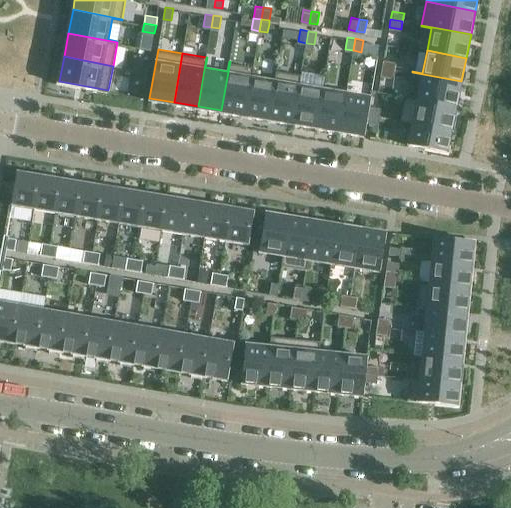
[(394,68),(396,60),(384,58),(382,66),(394,68)]
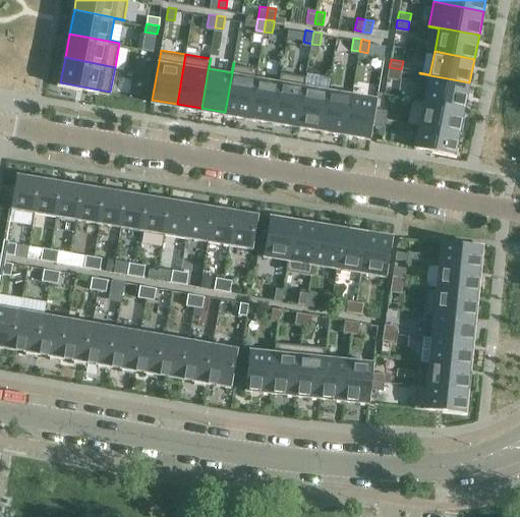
[(249,116),(257,66),(234,62),(225,112),(249,116)]
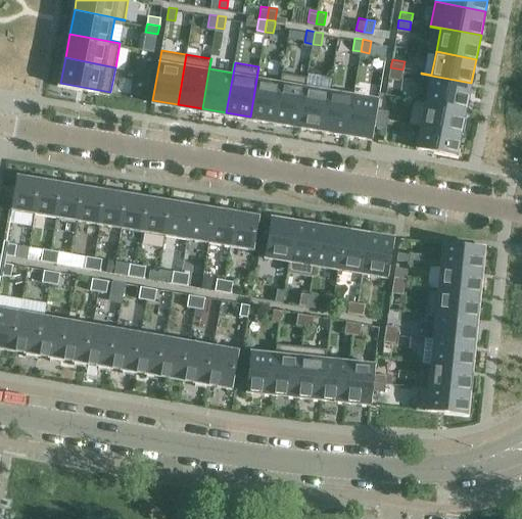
[(151,74),(152,65),(140,63),(139,72),(151,74)]
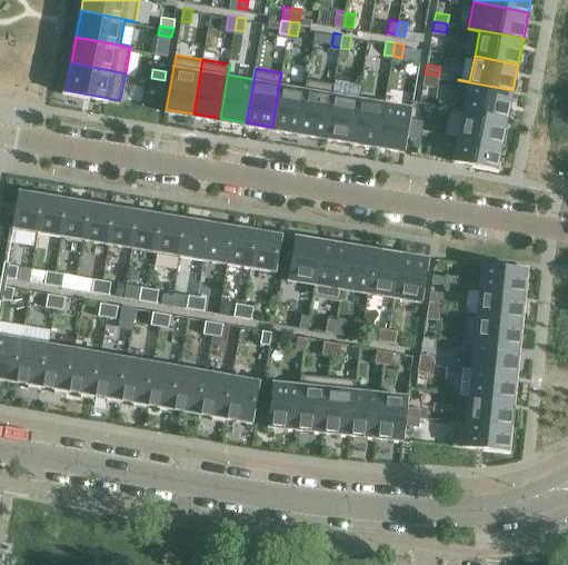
[(299,131),(308,77),(307,77),(305,88),(281,83),(282,72),(281,72),(272,127),(299,131)]
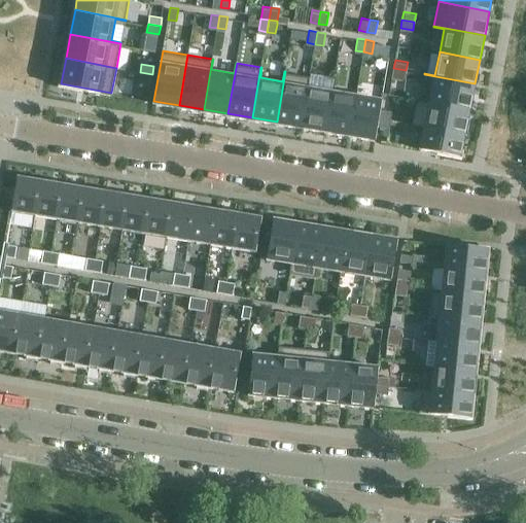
[(405,78),(406,70),(393,68),(392,76),(405,78)]
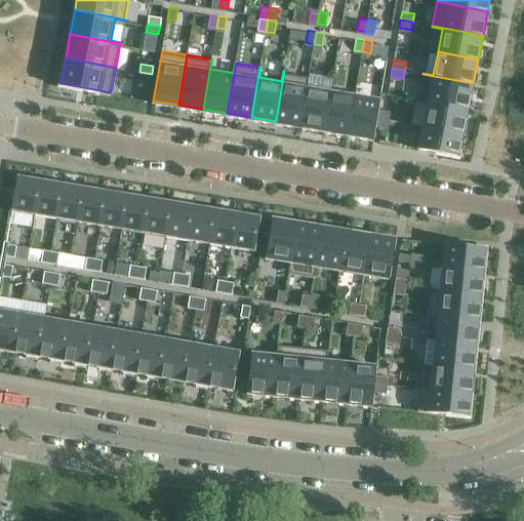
[(299,125),(309,75),(284,71),(276,121),(299,125)]
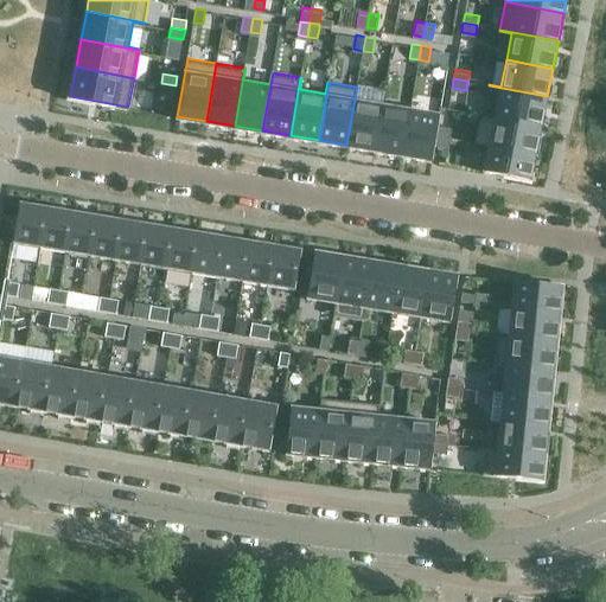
[(173,95),(176,85),(161,83),(159,93),(173,95)]
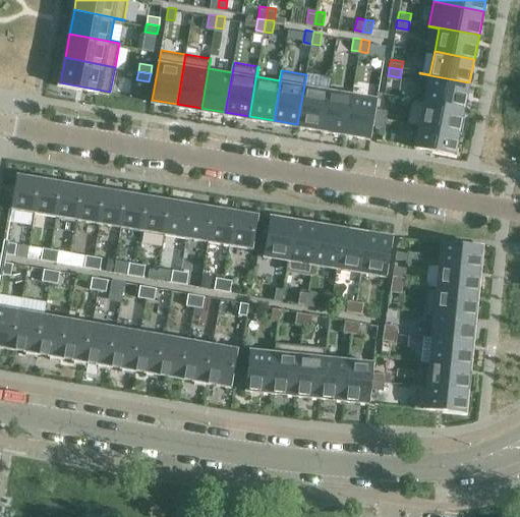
[(465,107),(469,82),(419,73),(414,97),(465,107)]
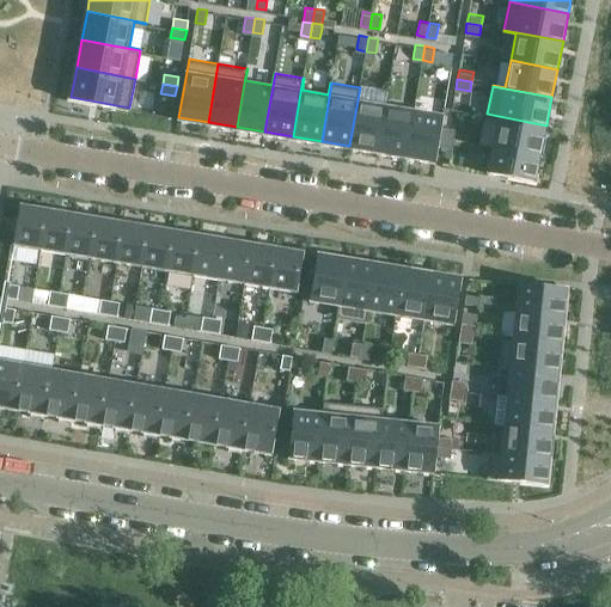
[(378,151),(386,104),(359,99),(361,87),(360,87),(349,146),(378,151)]
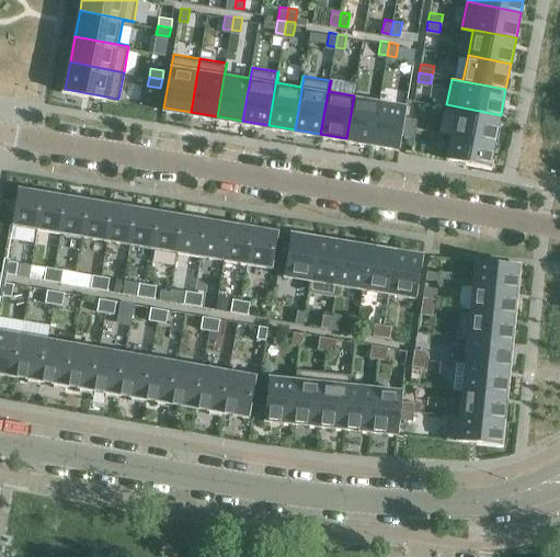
[(373,143),(379,100),(354,95),(346,138),(373,143)]
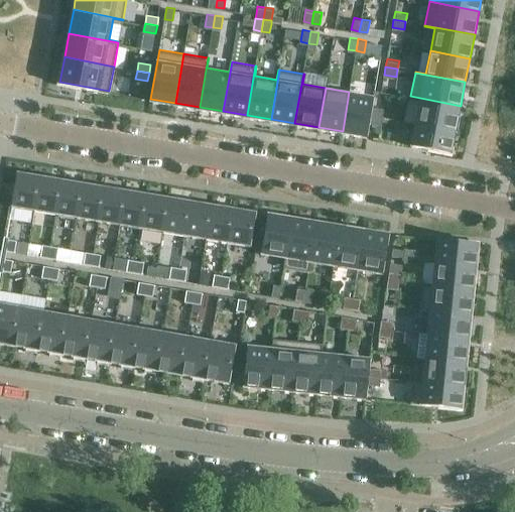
[(343,131),(367,135),(370,121),(371,113),(372,105),(374,96),(349,92),(343,131)]
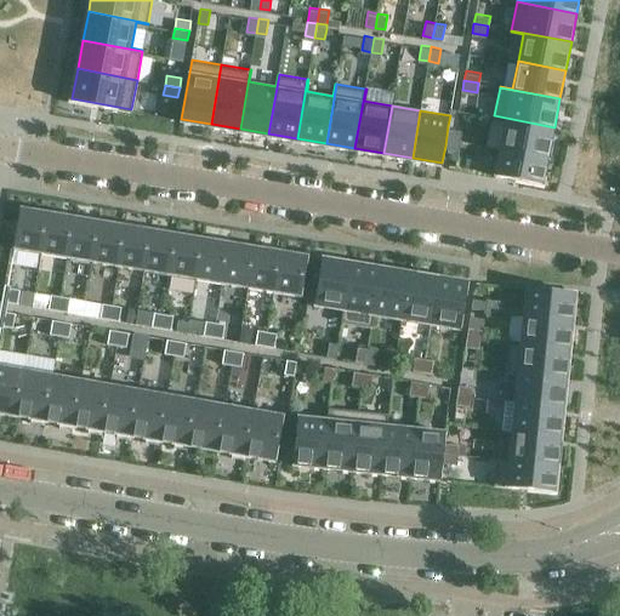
[(549,155),(555,127),(494,115),(494,117),(506,119),(501,147),(549,155)]
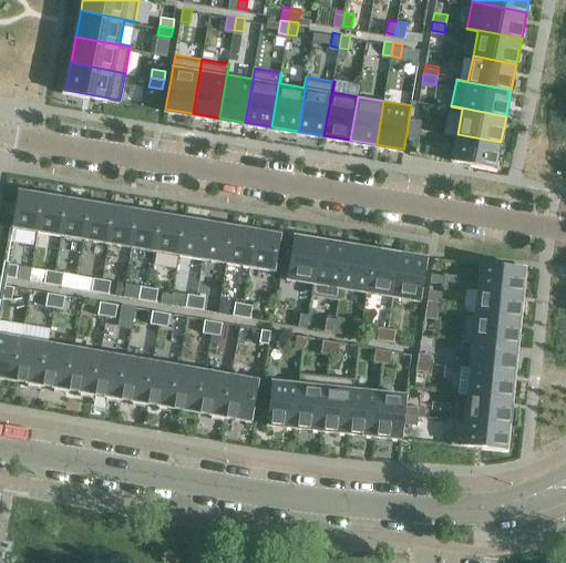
[(421,126),(422,118),(409,115),(408,124),(421,126)]
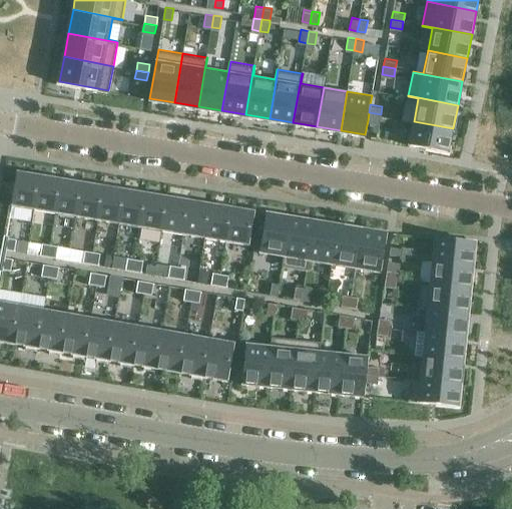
[(380,122),(381,114),(369,112),(368,120),(380,122)]
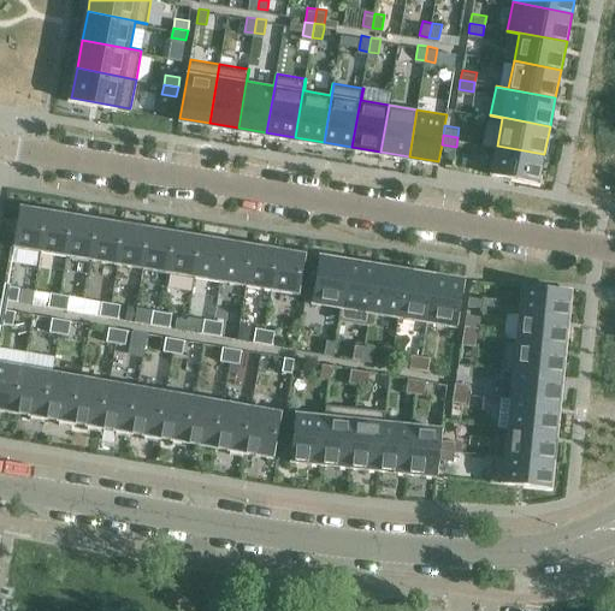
[(539,182),(544,154),(497,146),(491,172),(539,182)]
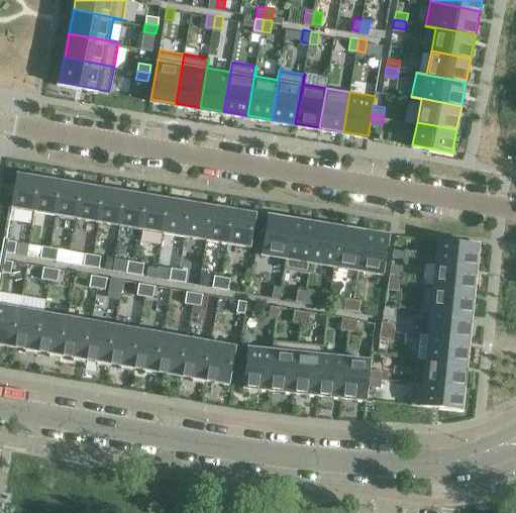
[(34,209),(39,174),(18,171),(12,205),(34,209)]
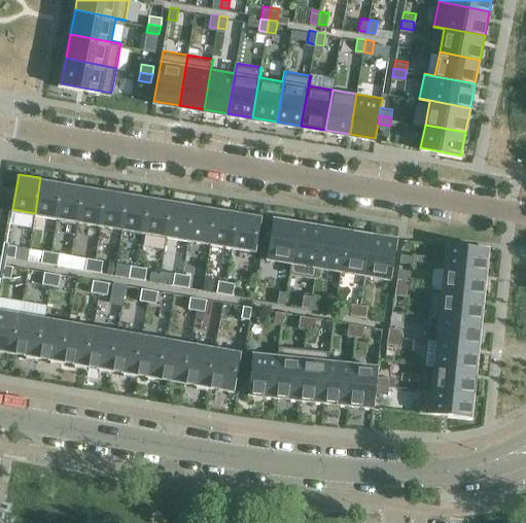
[(57,216),(63,181),(40,177),(35,213),(57,216)]
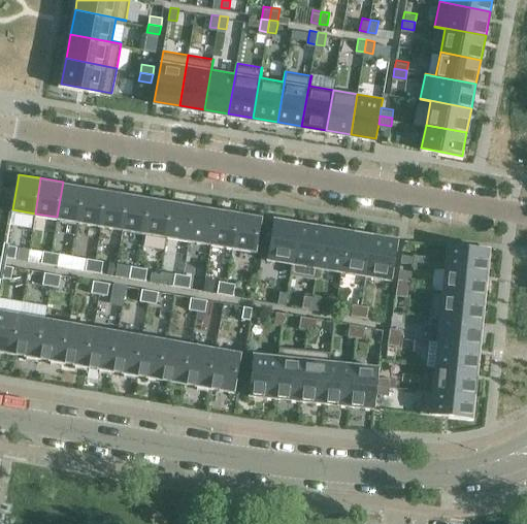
[(79,221),(85,185),(63,182),(57,217),(79,221)]
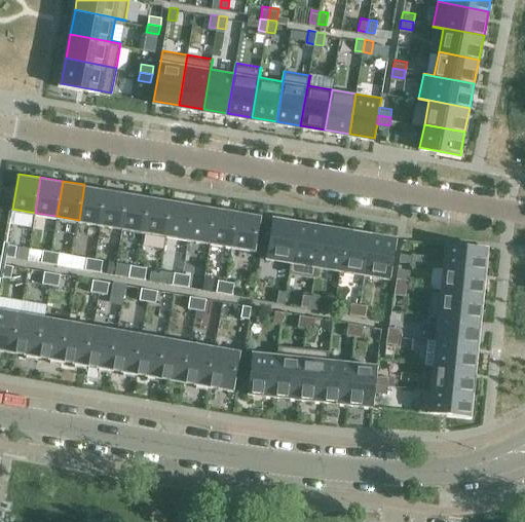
[(101,223),(107,188),(84,184),(79,220),(101,223)]
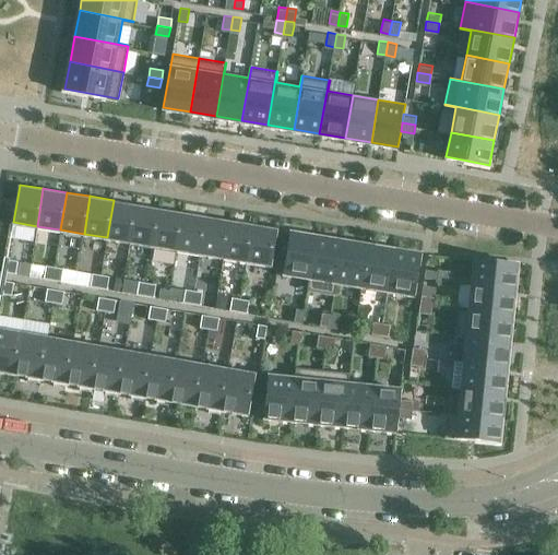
[(130,241),(137,204),(114,200),(107,237),(130,241)]
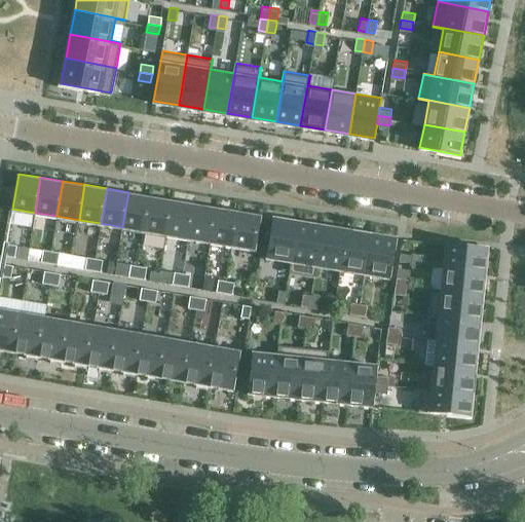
[(145,231),(151,195),(128,192),(122,227),(145,231)]
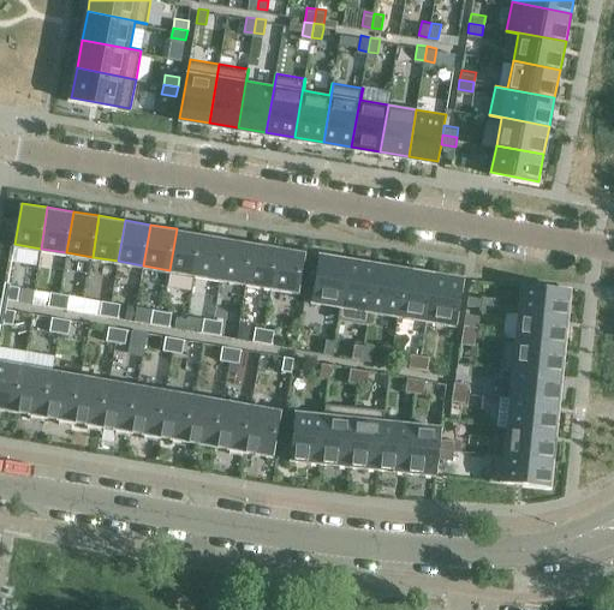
[(195,274),(202,233),(177,228),(170,270),(195,274)]
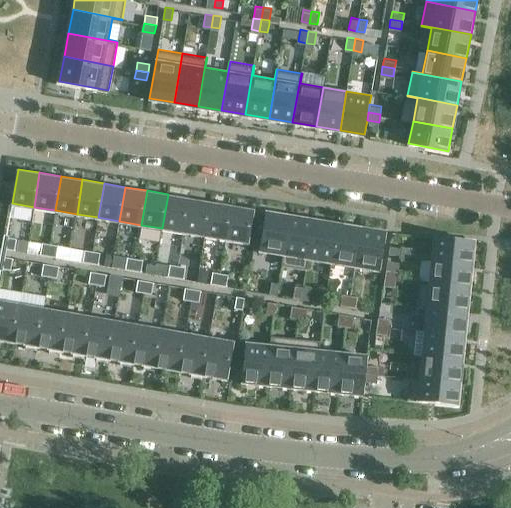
[(184,232),(190,197),(168,194),(162,228),(184,232)]
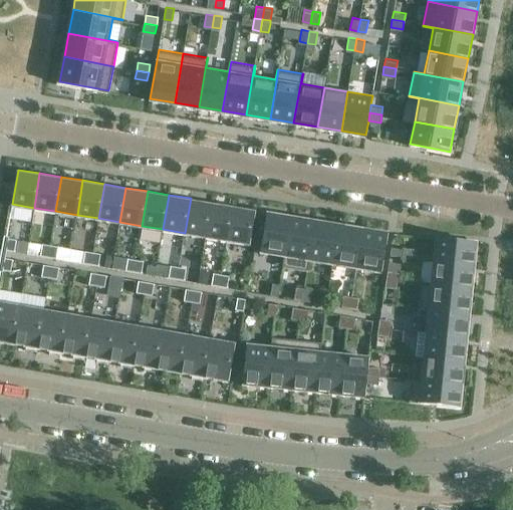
[(206,236),(212,202),(191,198),(185,233),(206,236)]
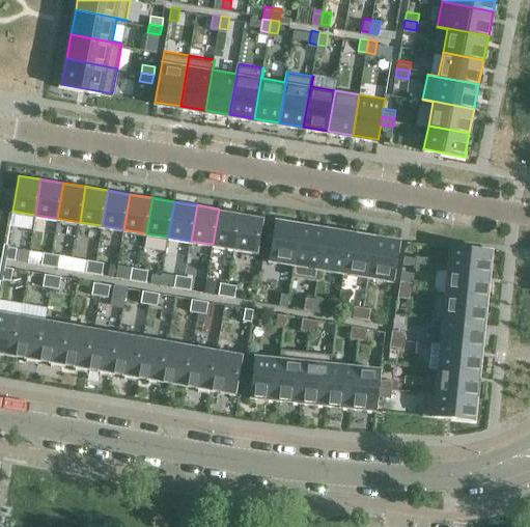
[(235,248),(241,213),(219,209),(213,244),(235,248)]
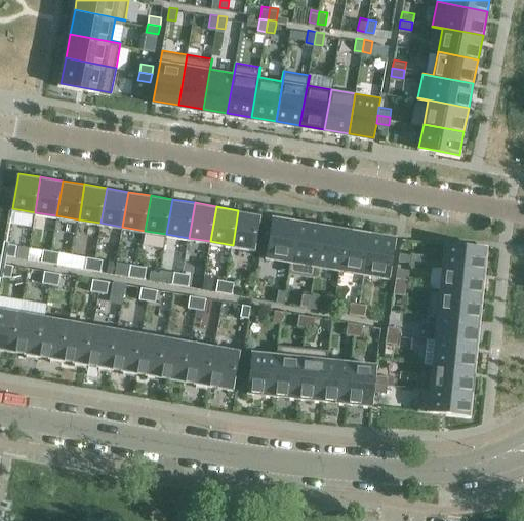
[(260,213),(238,210),(233,245),(255,249),(260,213)]
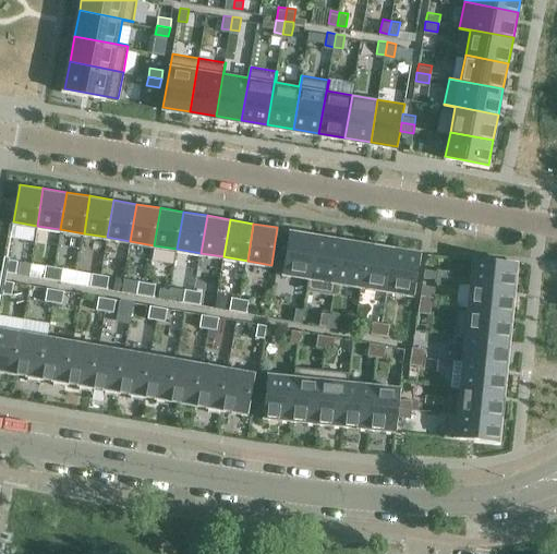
[(309,288),(317,233),(290,229),(283,273),(309,277),(307,287),(309,288)]
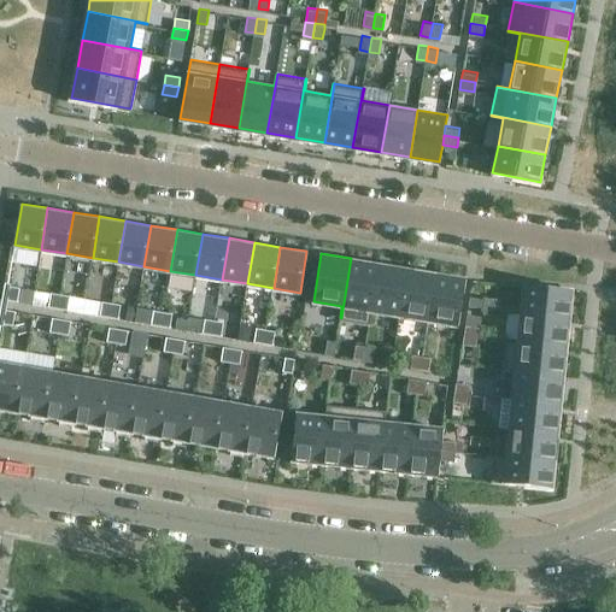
[(369,322),(379,263),(351,258),(341,318),(369,322)]
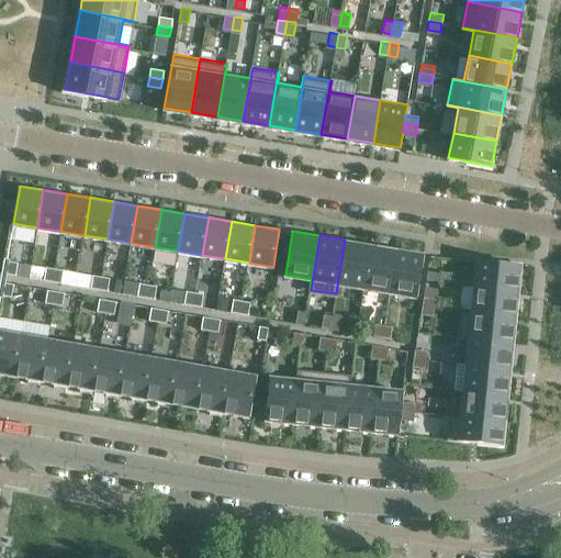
[(363,288),(371,244),(345,240),(336,293),(337,294),(339,283),(363,288)]
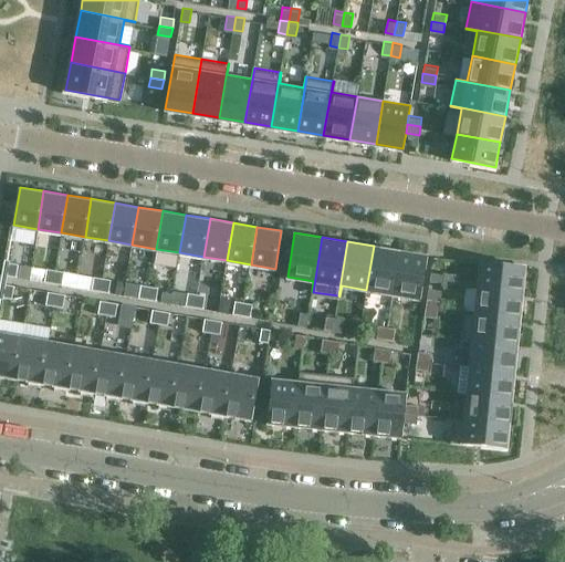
[(393,293),(400,250),(374,246),(366,290),(393,293)]
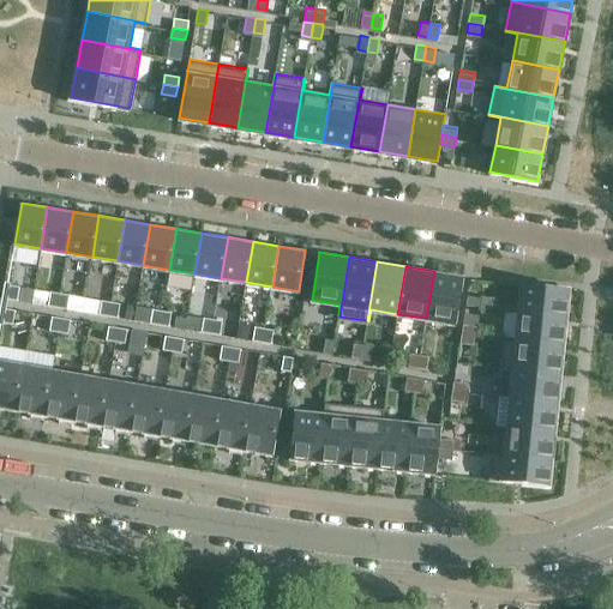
[(456,324),(463,276),(434,271),(426,318),(456,324)]
